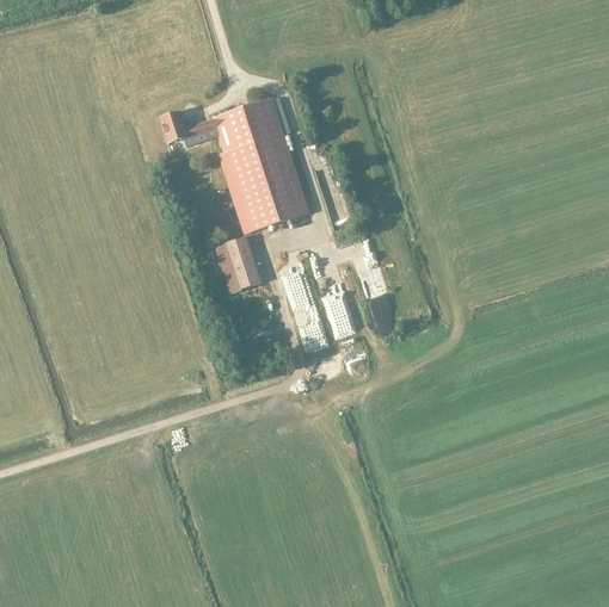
[(158,116),(165,141),(180,135),(184,144),(215,135),(246,230),(306,211),(269,98),(209,117),(210,118),(200,121),(182,127),(176,110),(158,116)]
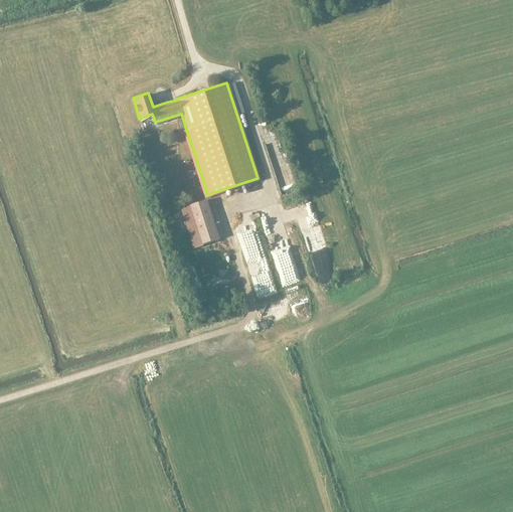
[(289,185),(285,166),(274,169),(278,188),(289,185)]
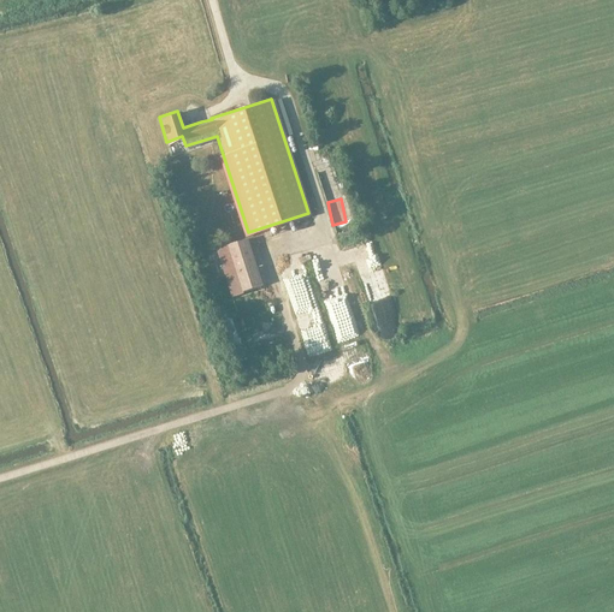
[(246,238),(214,248),(230,296),(261,286),(246,238)]
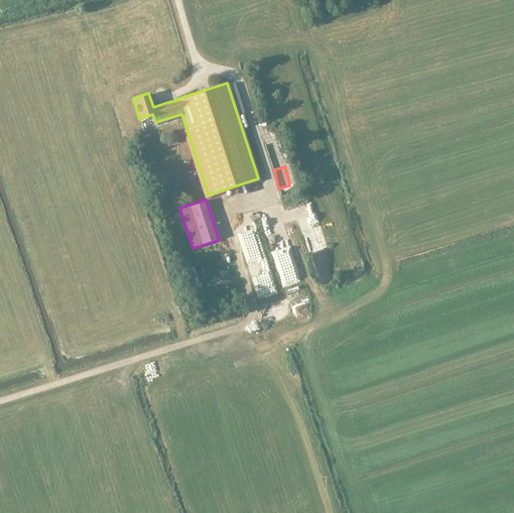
[(302,299),(281,221),(265,225),(286,303),(302,299)]
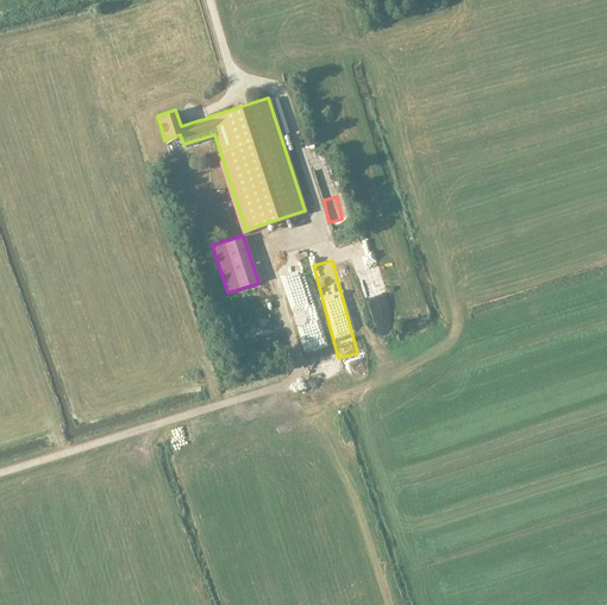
[(318,342),(296,264),(281,268),(302,347),(318,342)]
